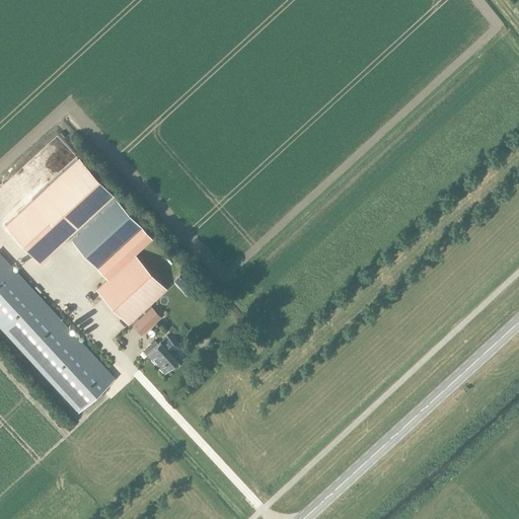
[(77,159),(4,225),(40,263),(112,197),(77,159)]
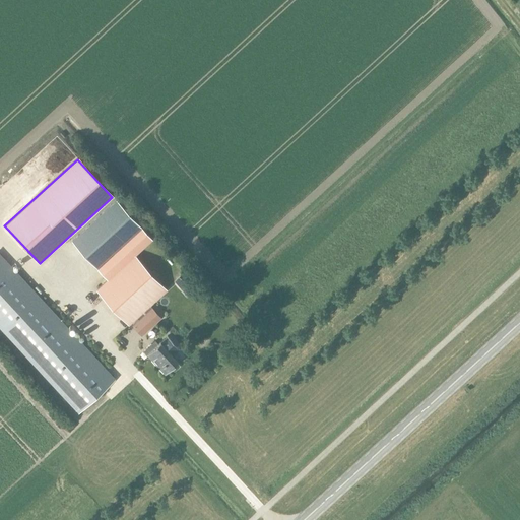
[(116,200),(72,241),(108,279),(134,255),(152,239),(116,200)]
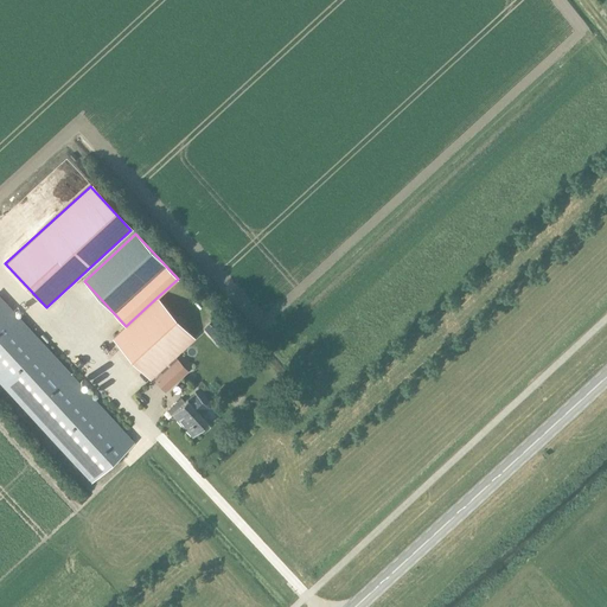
[(0,382),(93,483),(134,443),(0,298),(0,382)]
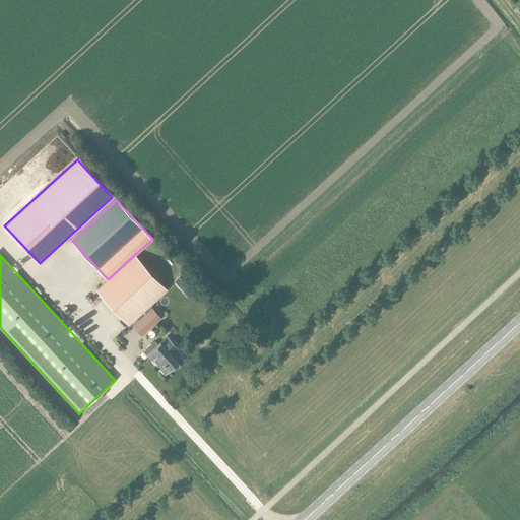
[(108,279),(96,289),(129,324),(136,317),(147,329),(159,317),(149,306),(166,289),(158,281),(134,255),(108,279)]
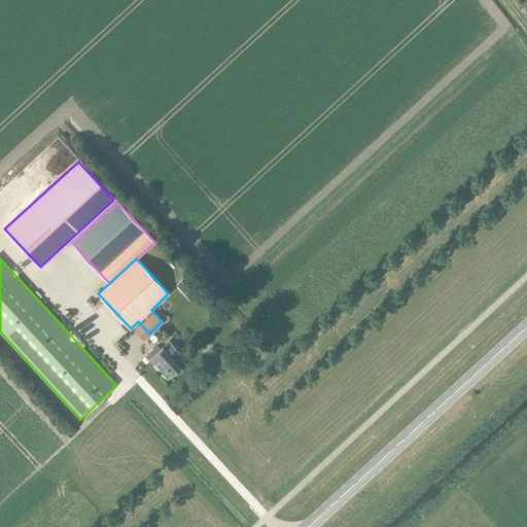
[(181,282),(177,286),(188,299),(194,294),(181,282)]
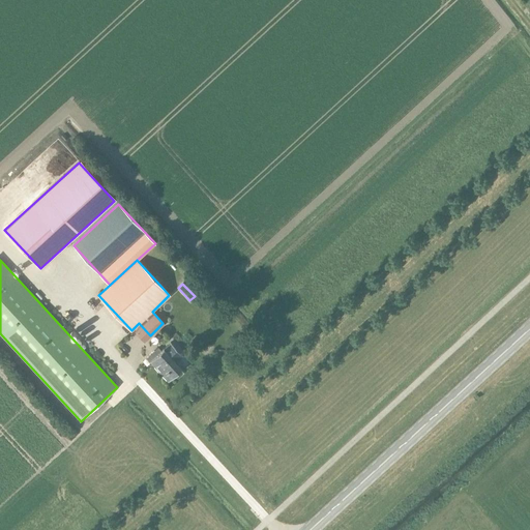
[(183,369),(177,362),(183,356),(171,343),(150,362),(169,382),(175,376),(177,378),(179,378),(183,374),(183,372),(181,370),(183,369)]
